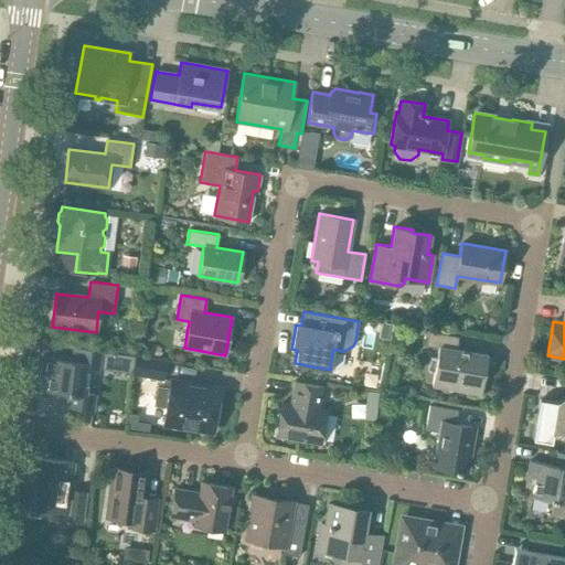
[(427,331),(425,345),(438,348),(432,385),(480,394),(488,354),(456,349),(458,337),(427,331)]
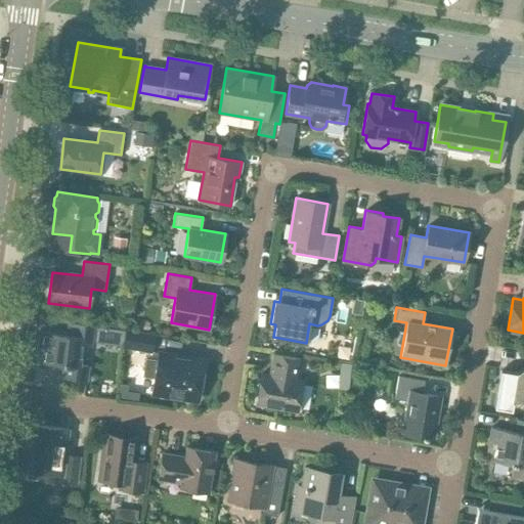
[(68,334),(39,331),(38,345),(45,346),(43,362),(63,365),(61,378),(86,381),(88,364),(79,363),(82,345),(91,346),(93,324),(69,321),(68,334)]
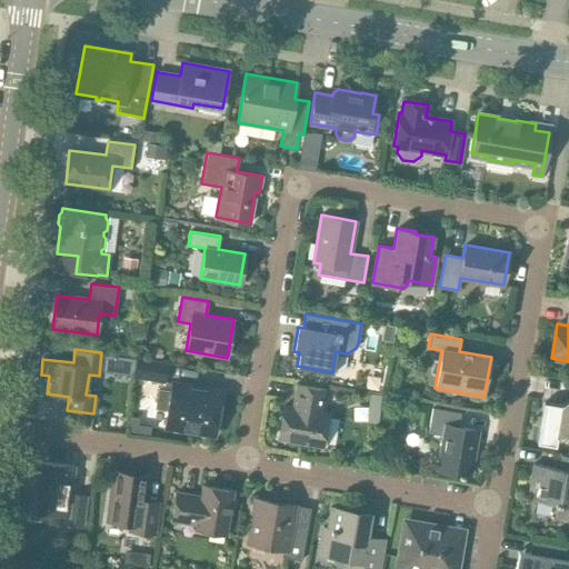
[(115,357),(103,355),(101,370),(112,372),(115,357)]
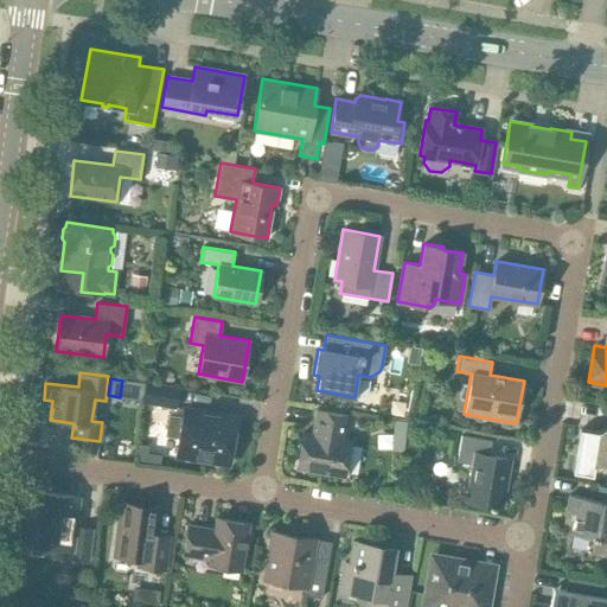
[(146,381),(142,402),(176,408),(179,387),(146,381)]
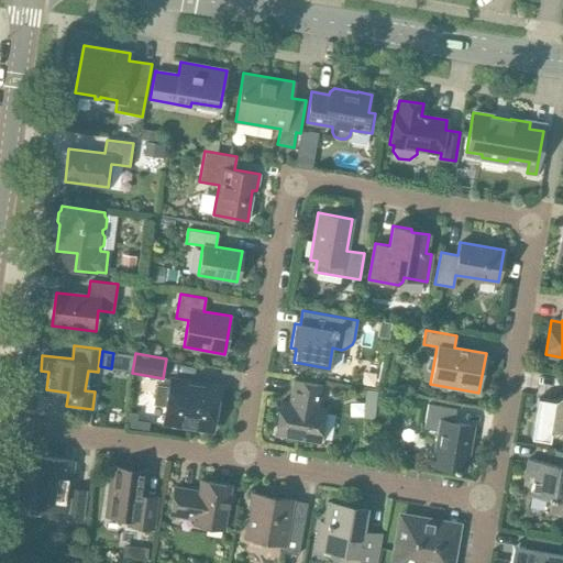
[(164,422),(211,430),(219,386),(170,378),(169,387),(155,385),(152,405),(166,407),(164,422)]
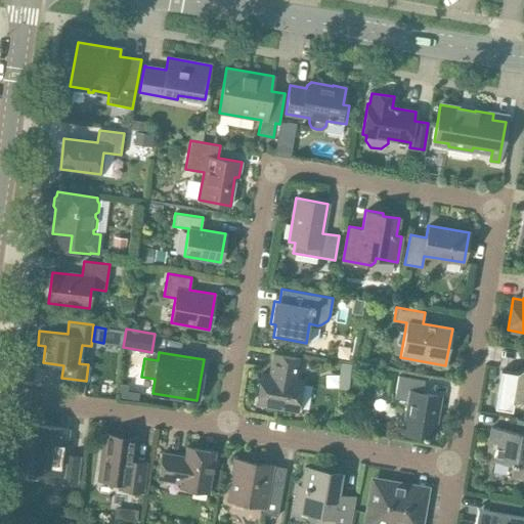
[(297,410),(303,380),(295,379),(299,358),(273,354),(270,375),(261,373),(256,404),(297,410)]
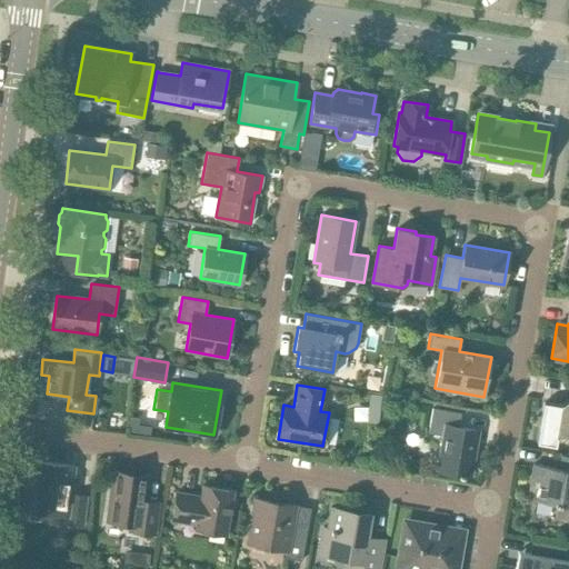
[(568,396),(566,397),(563,398),(561,400),(560,402),(560,405),(543,402),(537,441),(555,445),(556,436),(568,438),(568,396)]
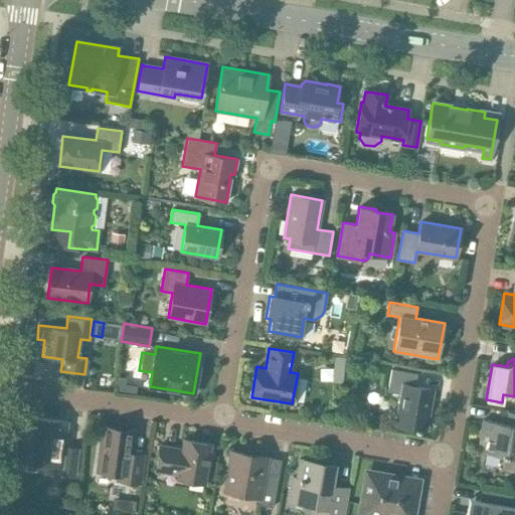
[(417,373),(391,369),(387,391),(401,394),(396,424),(415,427),(414,431),(419,432),(419,428),(425,430),(433,389),(414,386),(417,373)]
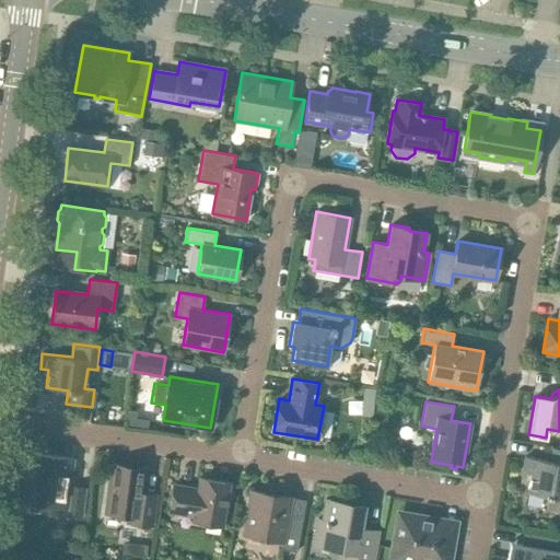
[(546,496),(550,497),(548,509),(559,510),(559,448),(553,447),(551,461),(525,456),(522,471),(531,474),(527,492),(546,496)]
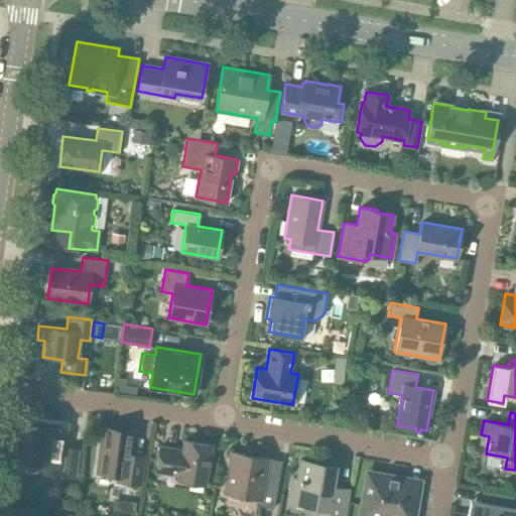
[(75,476),(78,449),(63,447),(67,422),(27,417),(22,458),(60,463),(60,467),(59,475),(75,476)]
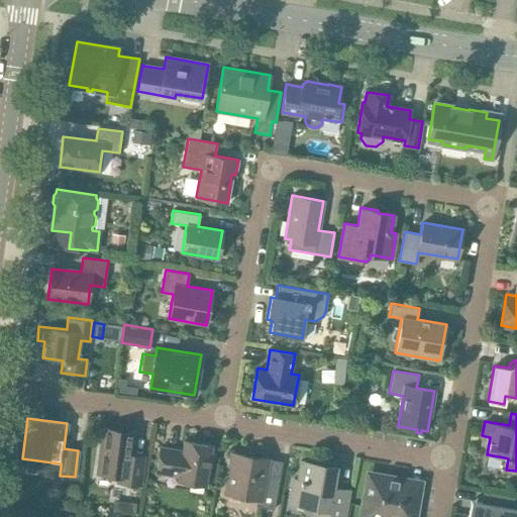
[(125,483),(140,485),(144,456),(130,454),(133,432),(103,427),(97,473),(126,477),(125,483)]
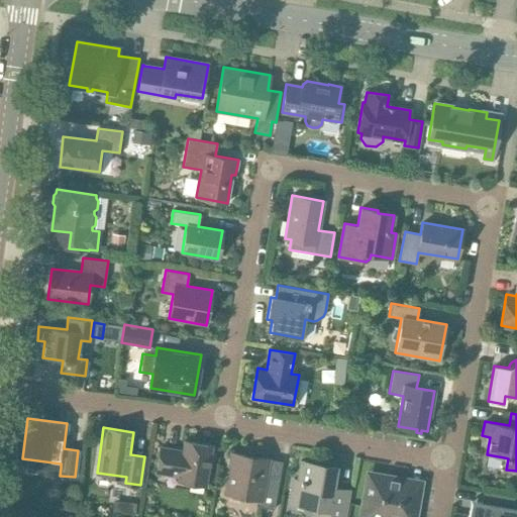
[(161,446),(156,473),(178,477),(178,480),(205,485),(212,445),(184,440),(183,450),(161,446)]
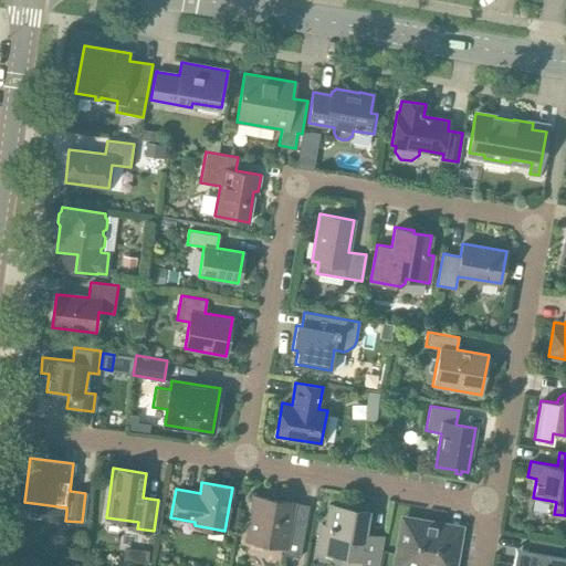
[(254,495),(247,540),(284,546),(283,554),(300,557),(307,513),(292,510),(293,502),(254,495)]
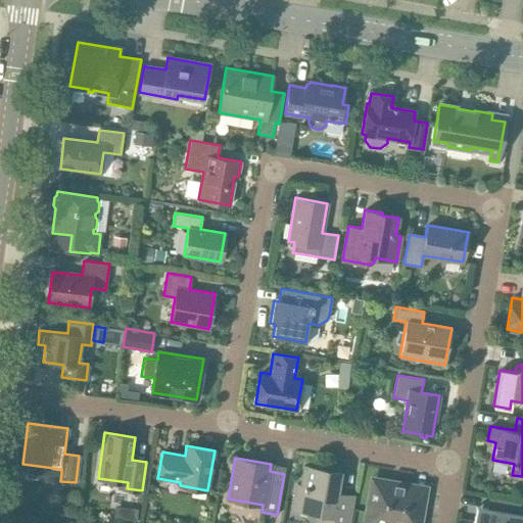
[(300,484),(296,484),(293,505),(319,510),(319,514),(321,514),(319,522),(324,522),(347,522),(352,498),(336,495),(339,476),(325,473),(326,469),(303,466),(300,484)]
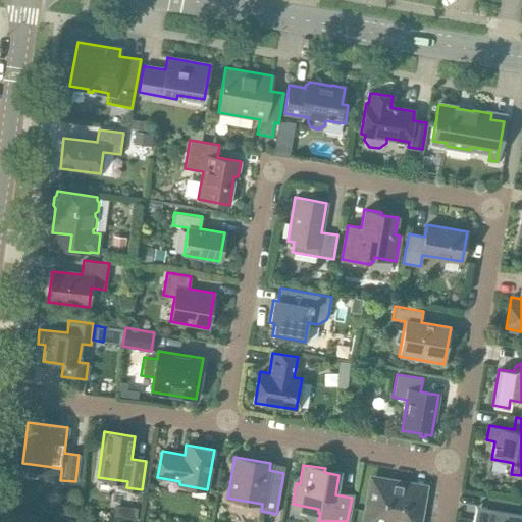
[(397,484),(370,480),(362,521),(419,521),(424,493),(410,491),(412,483),(398,481),(397,484)]
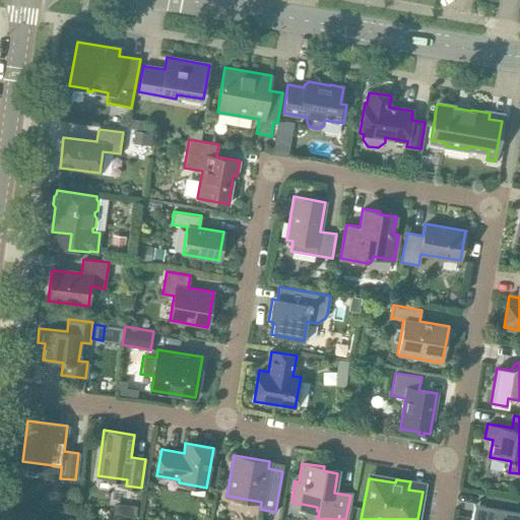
[(473,504),(470,519),(519,519),(519,511),(515,511),(517,499),(494,495),(492,507),(473,504)]
